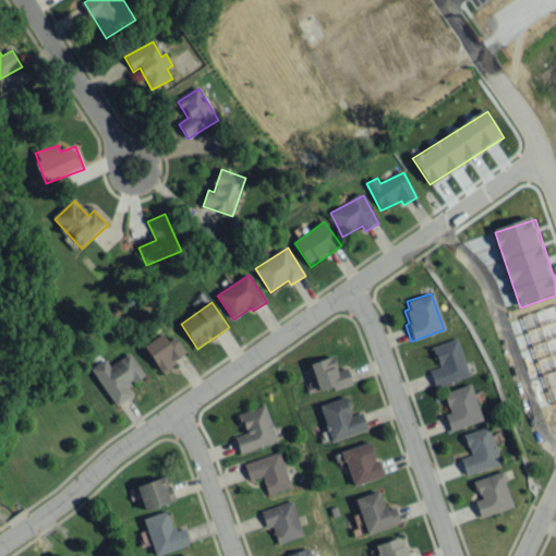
[(526,319),(555,309),(555,406),(526,319)]
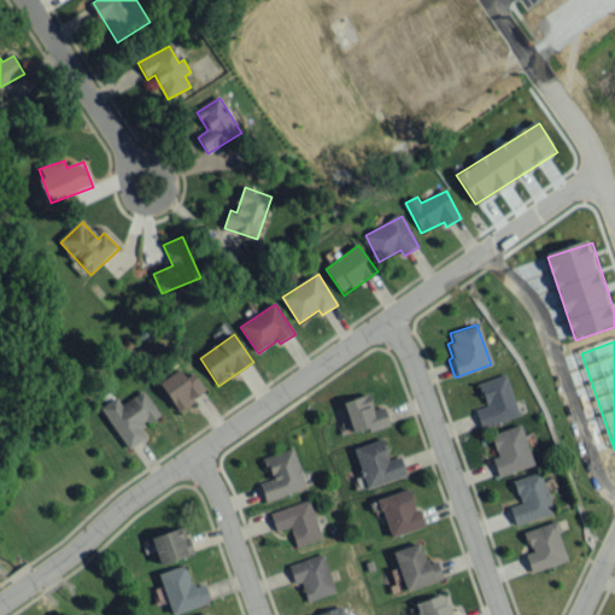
[(187,379),(181,370),(160,384),(179,413),(208,393),(194,374),(187,379)]
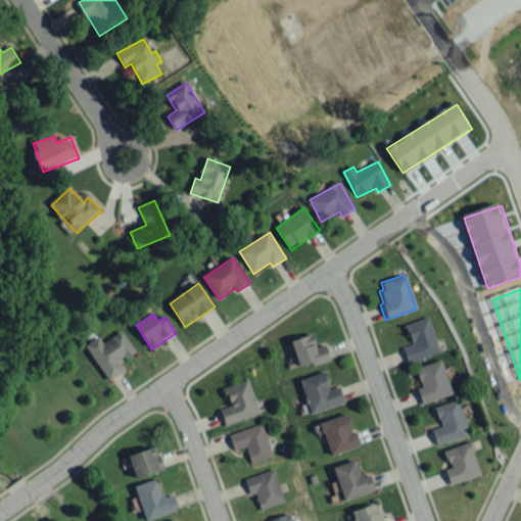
[(404,326),(410,344),(400,347),(407,363),(438,351),(426,318),(404,326)]
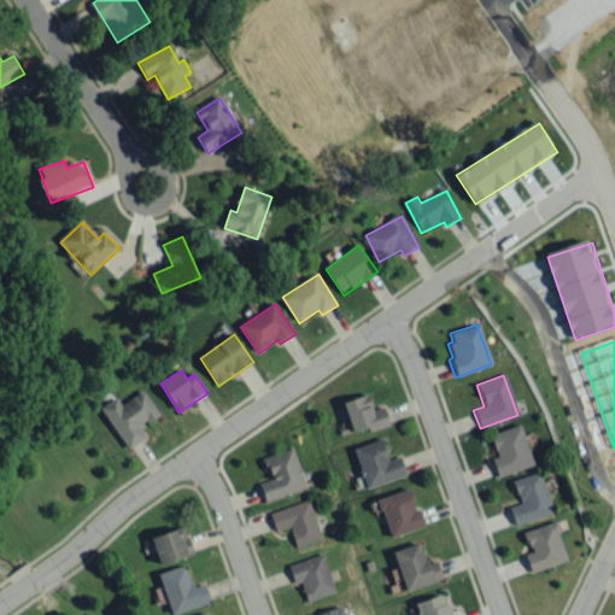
[(129,451),(147,439),(141,429),(160,417),(146,392),(122,405),(118,398),(103,408),(129,451)]
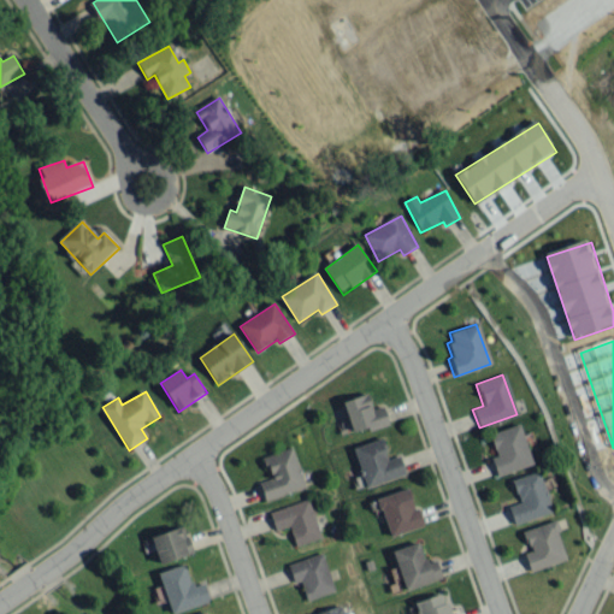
[(354,436),(390,425),(384,407),(373,411),(369,395),(344,402),(354,436)]
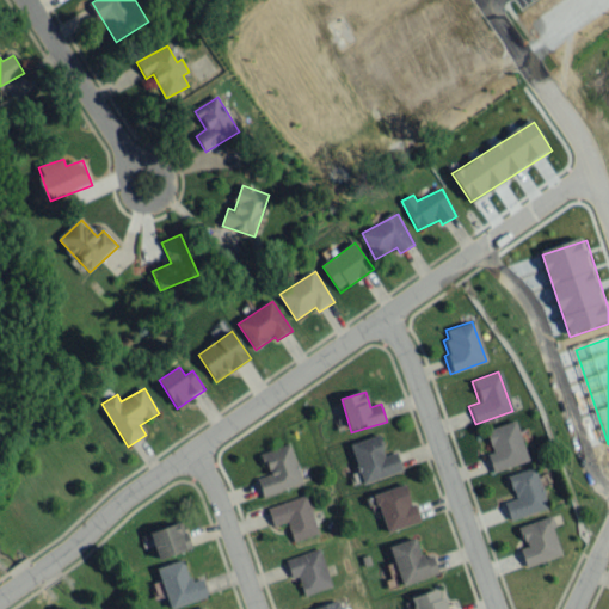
[(484,431),(491,451),(486,454),(492,472),(527,459),(514,420),(485,430),(484,431)]
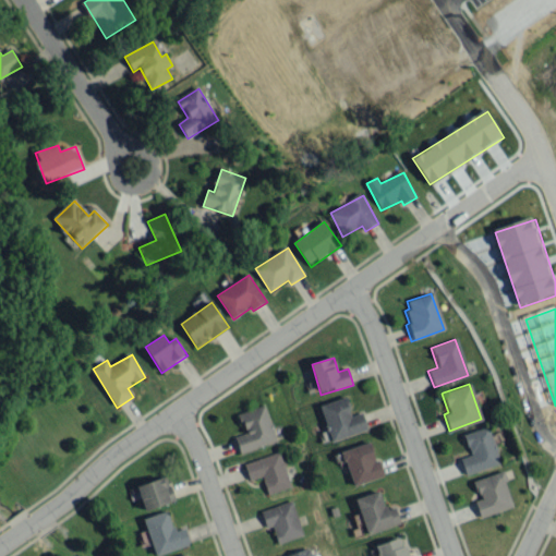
[(333,442),(369,431),(364,413),(353,417),(348,399),(322,407),(333,442)]
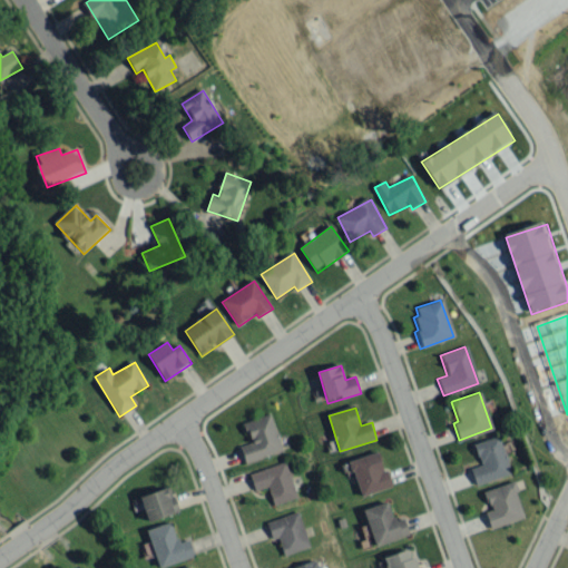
[(241,448),(246,464),(284,452),(272,415),(244,424),(251,444),(241,448)]
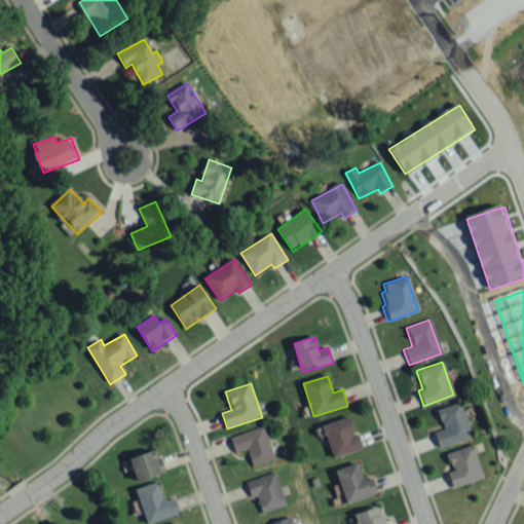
[(436,410),(439,420),(440,420),(442,427),(444,426),(444,428),(433,433),(438,448),(470,437),(466,428),(468,427),(466,424),(468,423),(465,418),(464,418),(457,402),(436,410)]
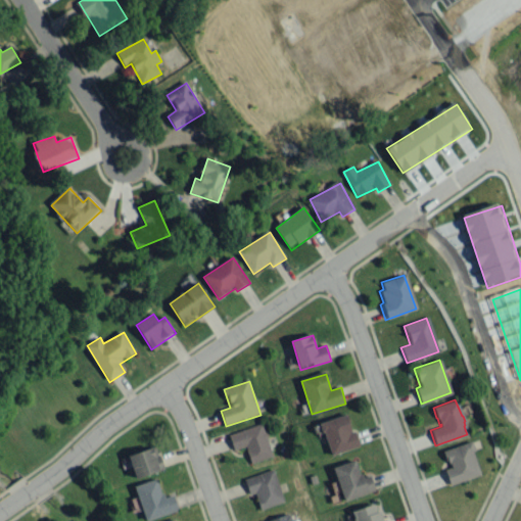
[(332,457),(362,447),(357,432),(353,433),(347,416),(322,423),(332,457)]
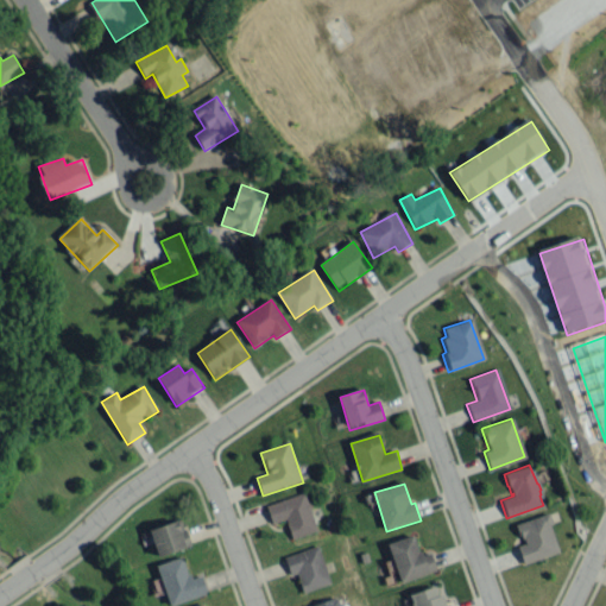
[(320,531),(307,494),(267,506),(273,525),(288,521),(294,541),(320,531)]
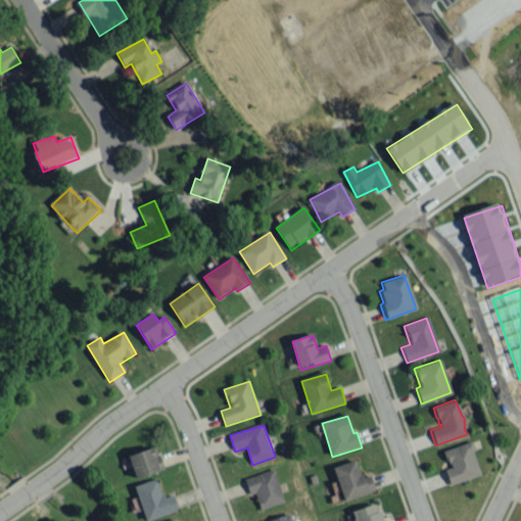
[(441,452),(445,461),(446,460),(447,464),(448,464),(451,468),(443,470),(448,484),(480,474),(472,451),(474,450),(471,440),(441,452)]
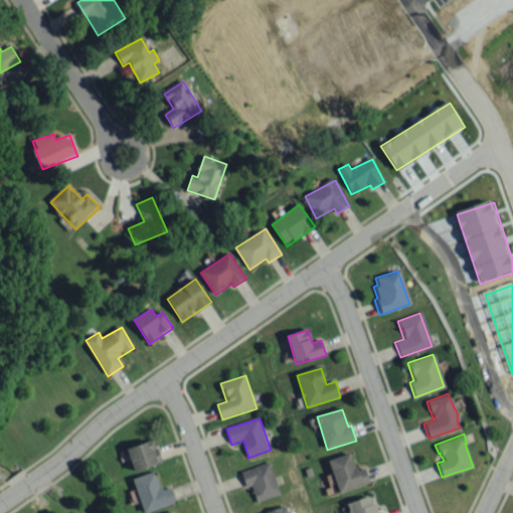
[(162,463),(155,440),(127,450),(135,473),(162,463)]
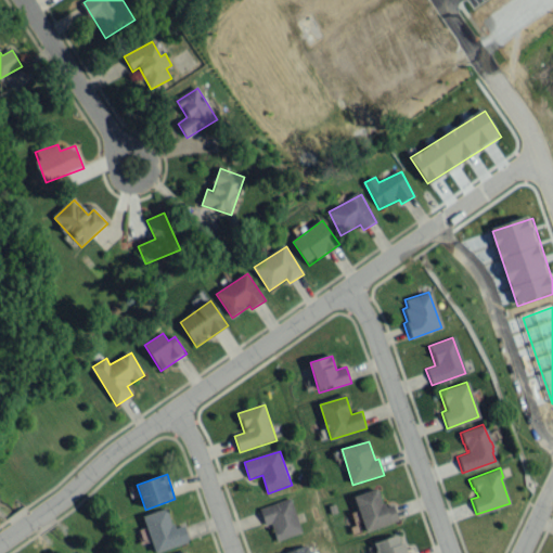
[(355,497),(367,532),(400,522),(395,505),(385,509),(378,489),(355,497)]
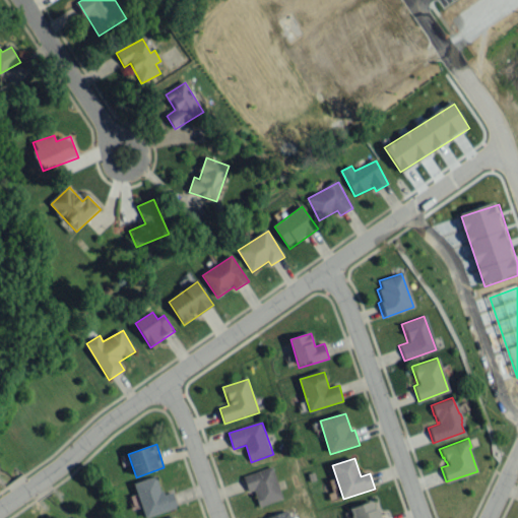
[(284,500),(274,467),(244,477),(249,493),(255,492),(260,508),(284,500)]
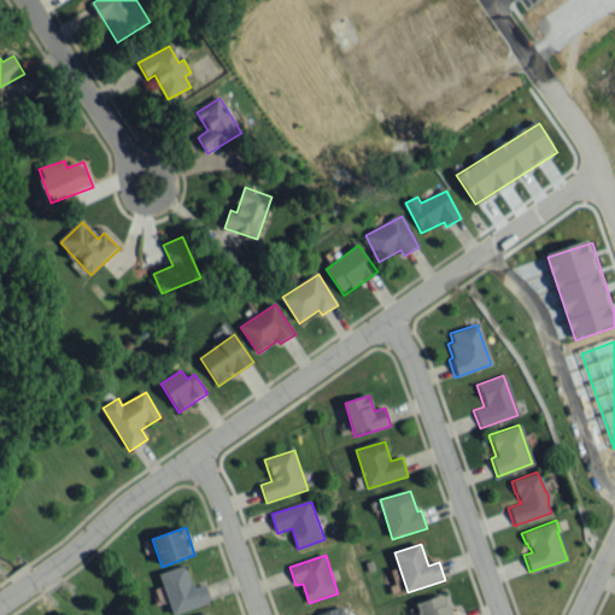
[(160,574),(173,614),(181,614),(212,604),(206,585),(194,589),(187,567),(160,574)]
